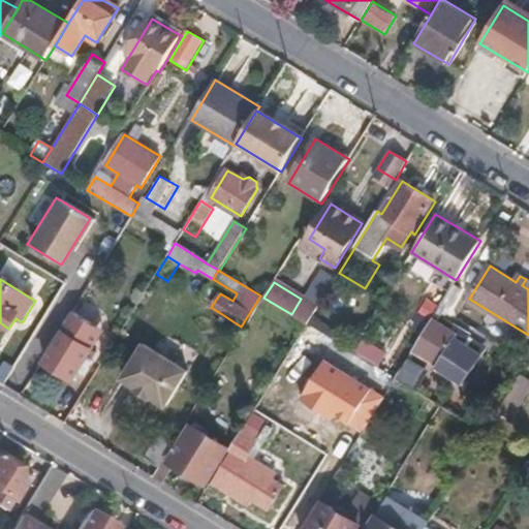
[(71,313),(60,331),(62,332),(43,362),(72,380),(74,376),(85,360),(91,349),(102,333),(81,319),(71,313)]
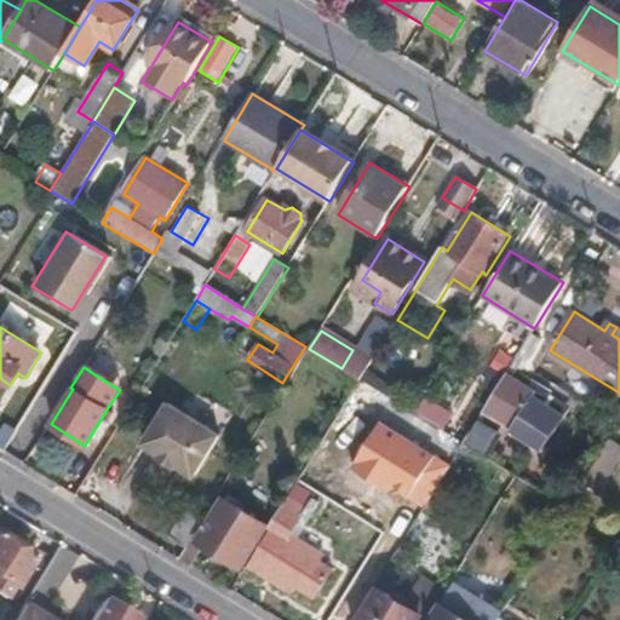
[(506,373),(483,411),(515,430),(538,394),(506,373)]
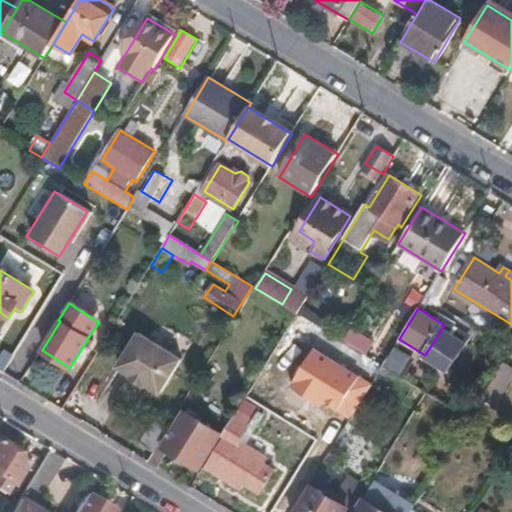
[(161,392),(180,359),(137,333),(117,365),(130,373),(147,384),(161,392)]
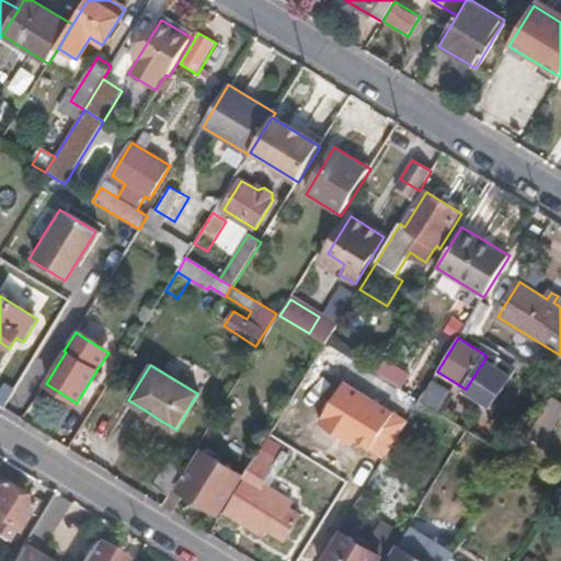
[(90,381),(79,399),(84,402),(94,385),(90,381)]
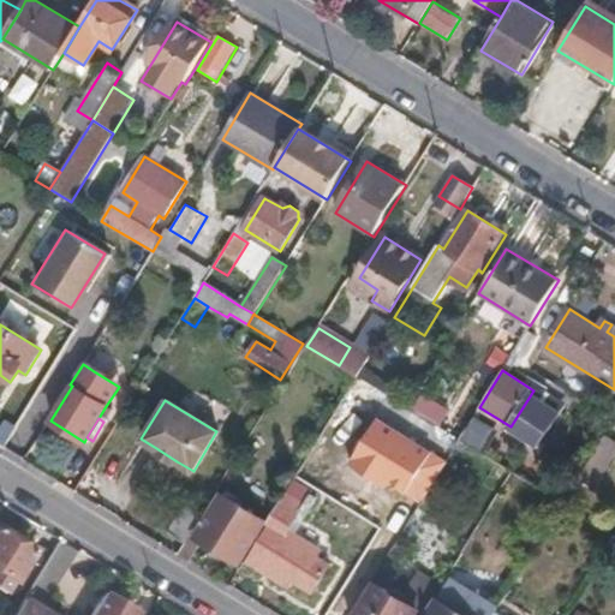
[(459,440),(473,448),(485,429),(471,419),(459,440)]
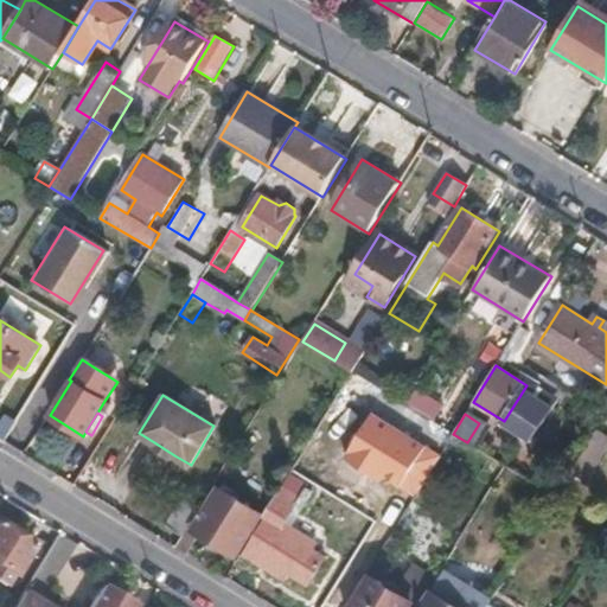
[(606,436),(596,430),(569,474),(586,485),(606,449),(606,436)]
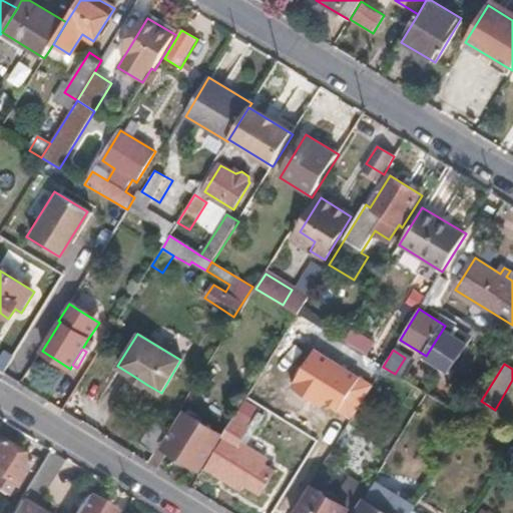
[(145,387),(147,385),(130,374),(128,377),(145,387)]
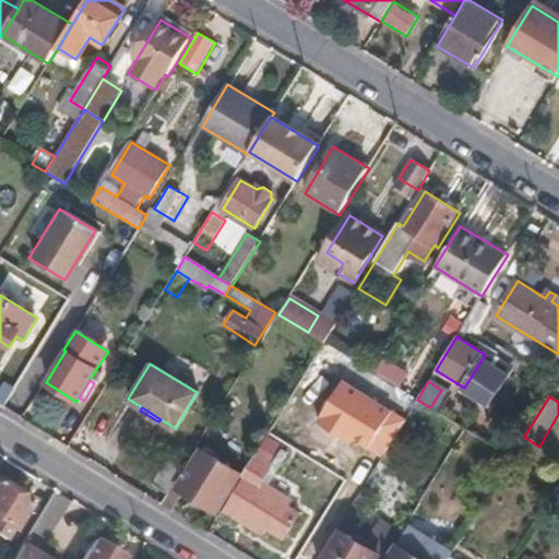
[(266,437),(241,477),(244,478),(226,506),(245,516),(242,521),(262,534),(265,527),(283,538),(299,512),(257,488),(275,459),(283,463),(288,454),(281,450),(283,447),(266,437)]
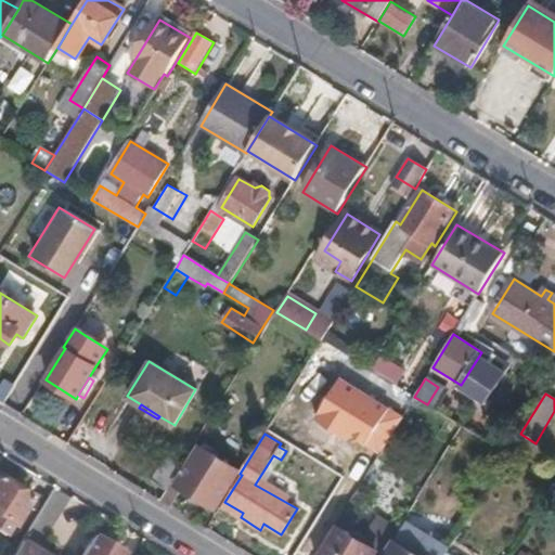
[(160,499),(171,506),(181,488),(216,510),(240,470),(198,447),(176,486),(171,482),(167,488),(160,499)]
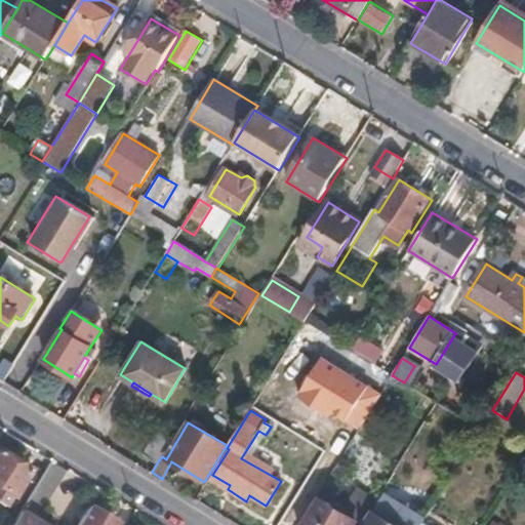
[(158,461),(162,456),(171,440),(159,433),(146,454),(158,461)]
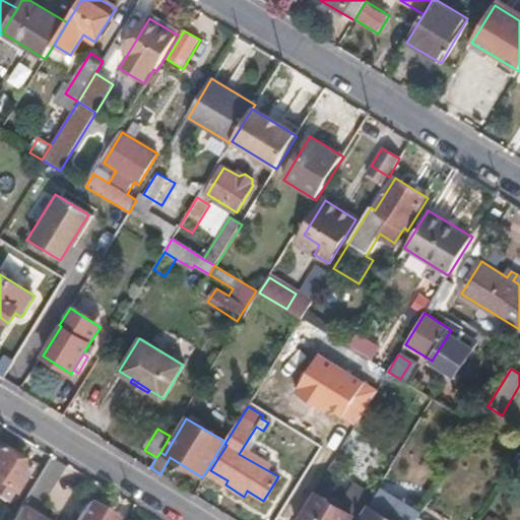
[(12,495),(29,467),(0,449),(0,500),(1,501),(7,492),(12,495)]
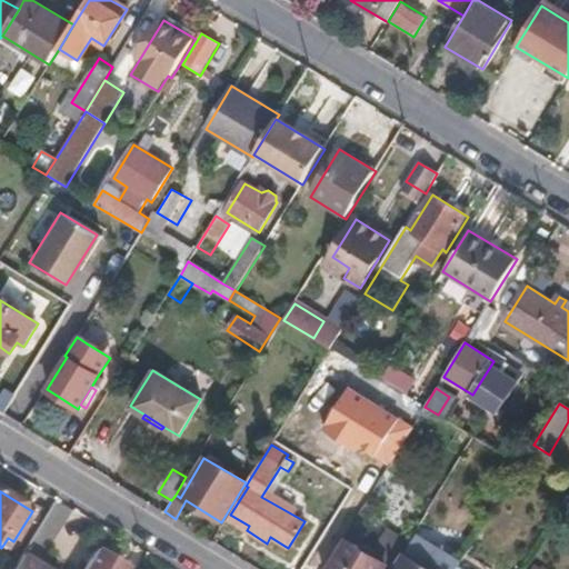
[(249,526),(230,515),(228,520),(247,530),(249,526)]
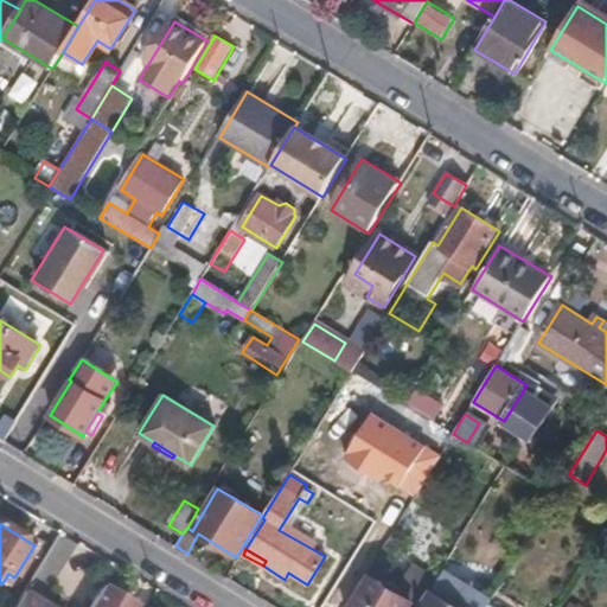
[(419,605),(435,580),(413,566),(396,590),(414,601),(419,605)]
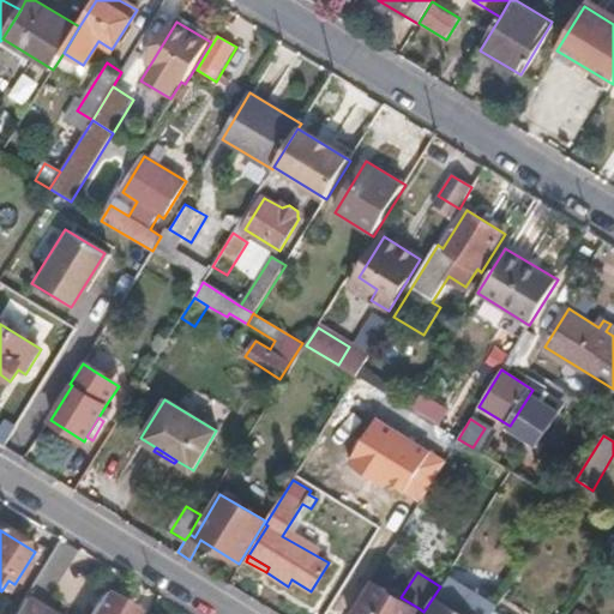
[(489,613),(497,603),(452,576),(427,613),(489,613)]
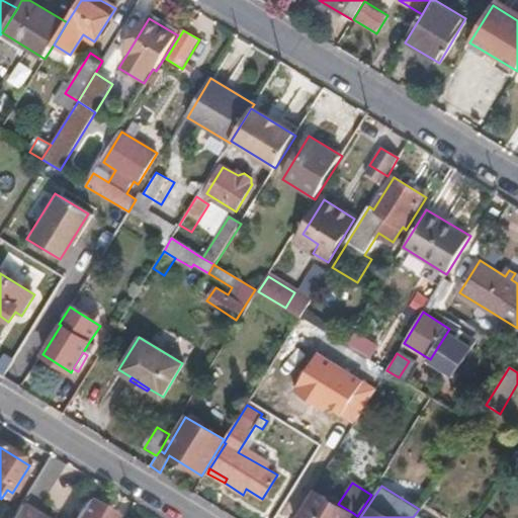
[(350,517),(353,513),(338,504),(316,491),(298,517),(350,517)]
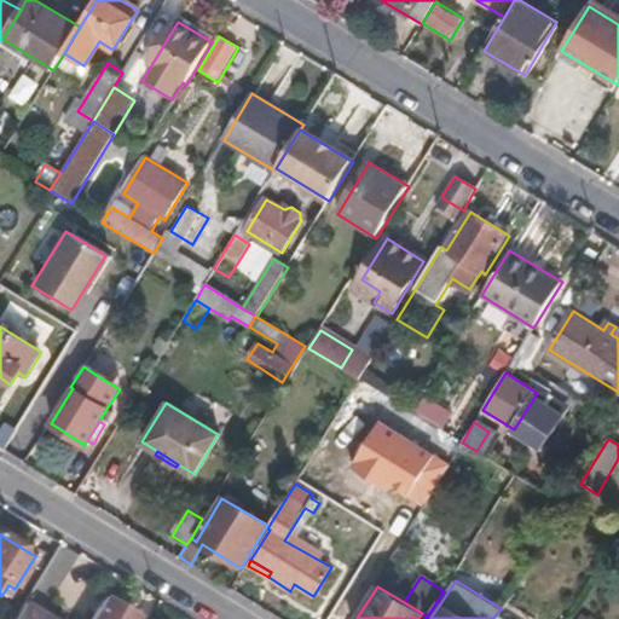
[(331,615),(336,618),(352,618),(365,599),(348,588),(331,615)]
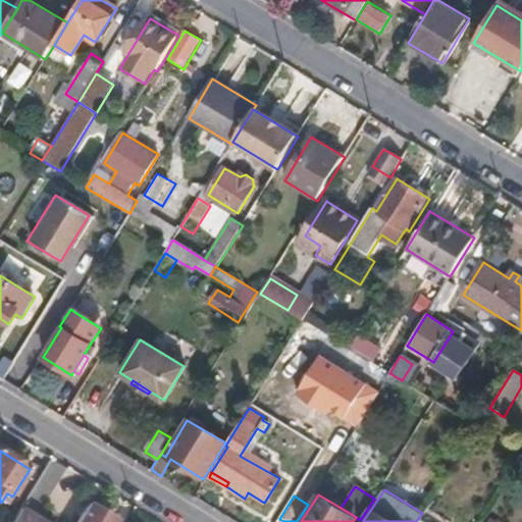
[(46,521),(20,507),(14,518),(11,521),(46,521)]
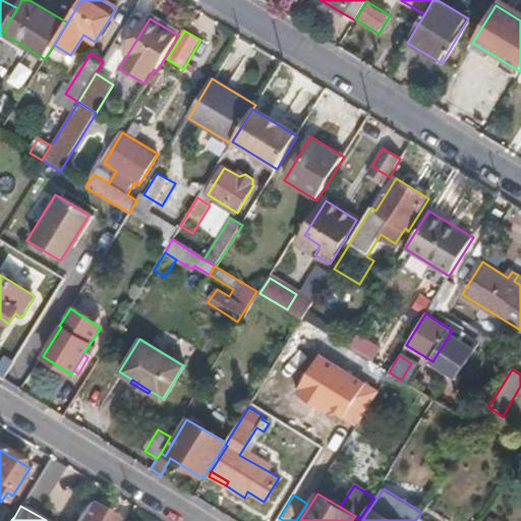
[(77,516),(74,520),(111,520),(113,518),(94,507),(85,520),(77,516)]
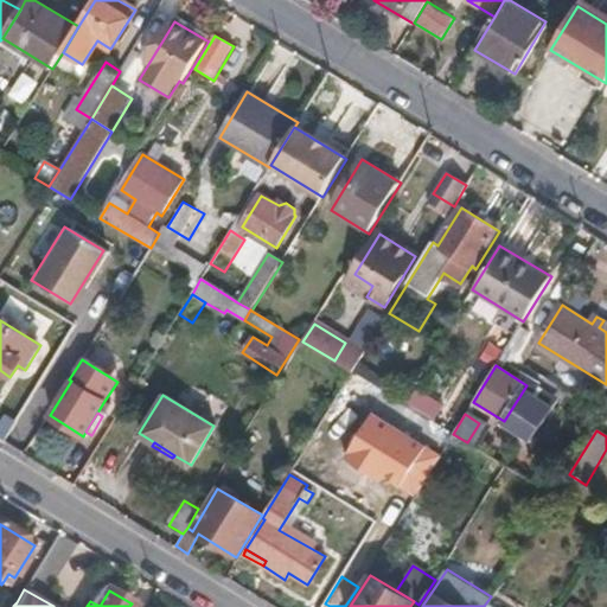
[(0,606),(13,606),(17,602),(0,593),(0,606)]
